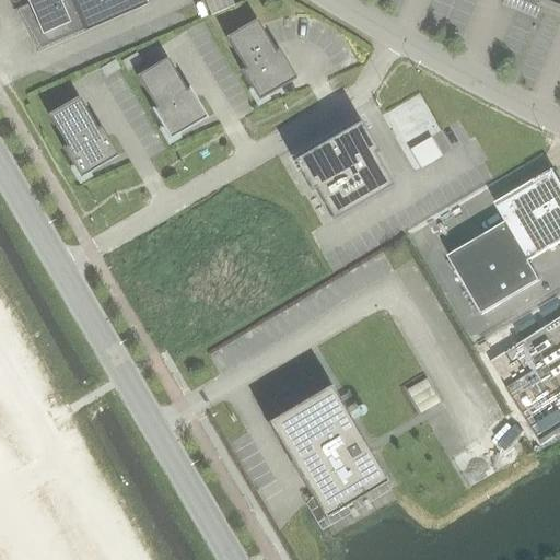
[(24,0),(27,6),(14,11),(38,53),(147,6),(143,0),(24,0)]
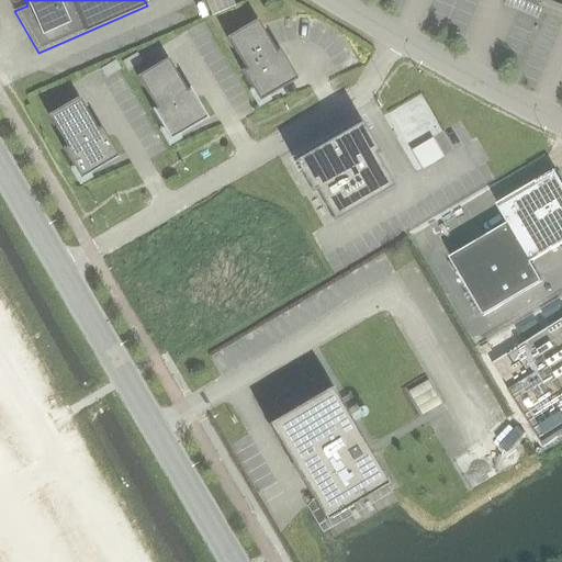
[(234,7),(231,0),(204,0),(212,15),(234,7)]
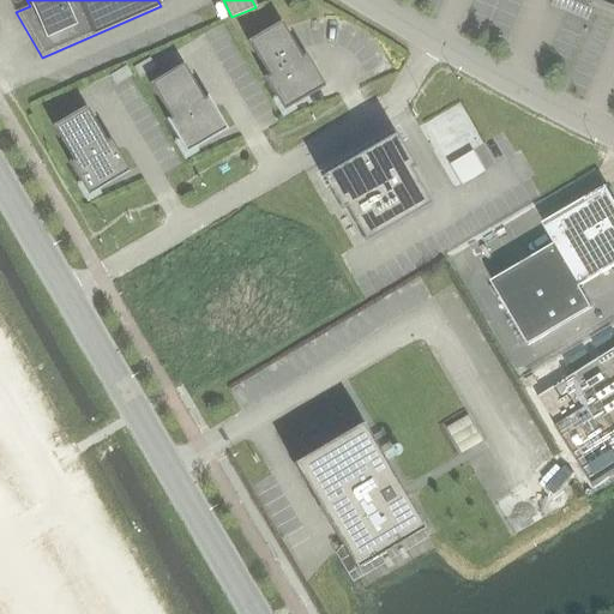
[(300,55),(281,22),(247,42),(268,76),(263,78),(283,112),(324,88),(305,53),(300,55)]
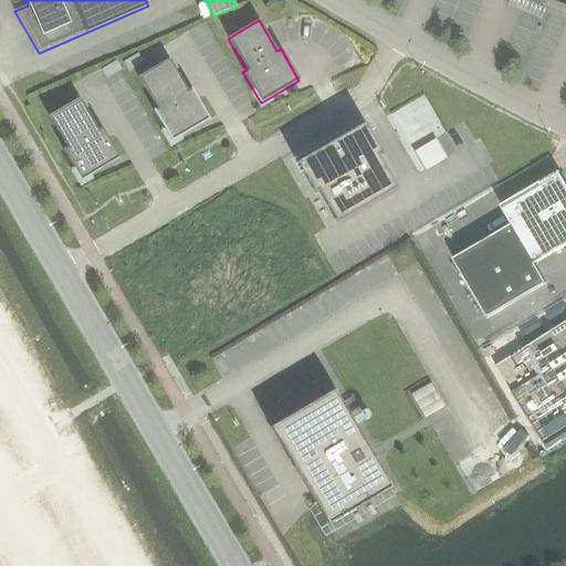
[(138,55),(123,64),(128,73),(143,64),(138,55)]
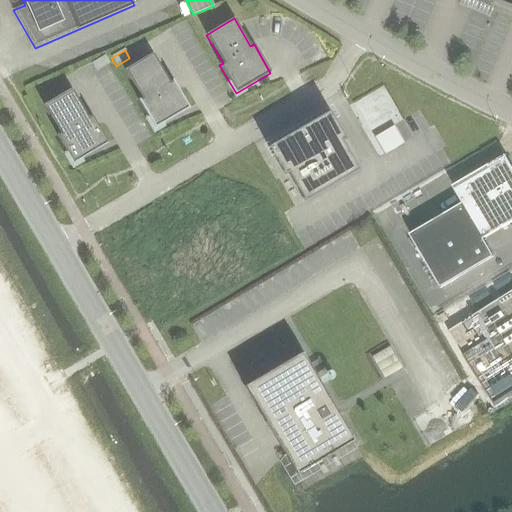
[(124,70),(141,98),(138,100),(154,128),(189,108),(172,80),(169,82),(152,54),(124,70)]
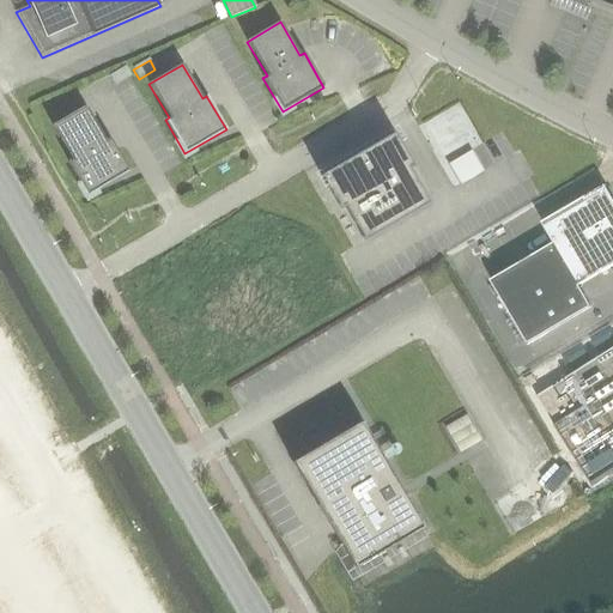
[(126,67),(109,77),(115,86),(132,78),(126,67)]
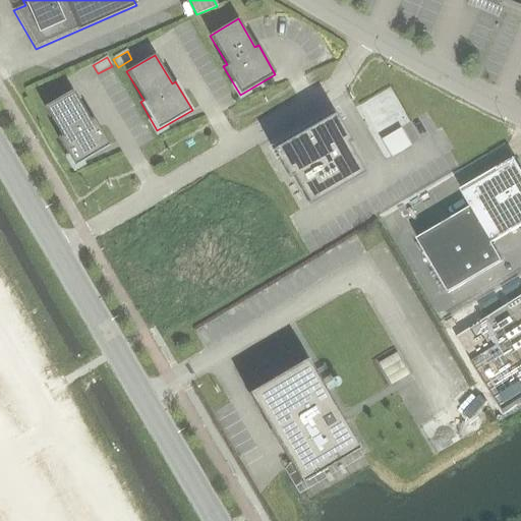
[(58,137),(74,167),(110,147),(93,117),(90,119),(72,91),(44,107),(61,135),(58,137)]
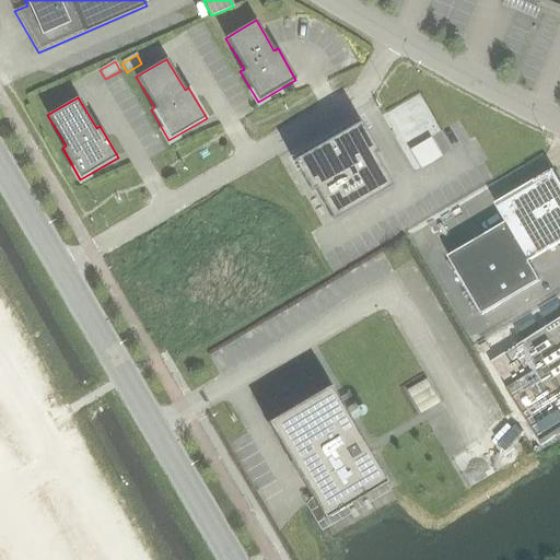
[(333,221),(392,186),(374,155),(377,153),(360,123),(292,161),(311,193),(315,190),(333,221)]
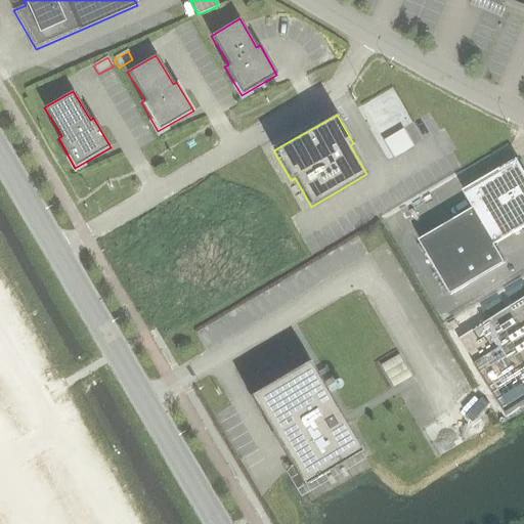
[(383,141),(393,159),(413,147),(403,130),(383,141)]
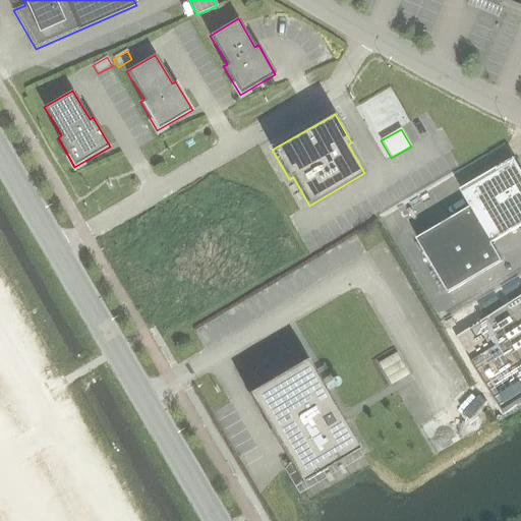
[(417,239),(449,293),(502,262),(491,243),(520,226),(520,169),(514,158),(460,189),(471,208),(417,239)]
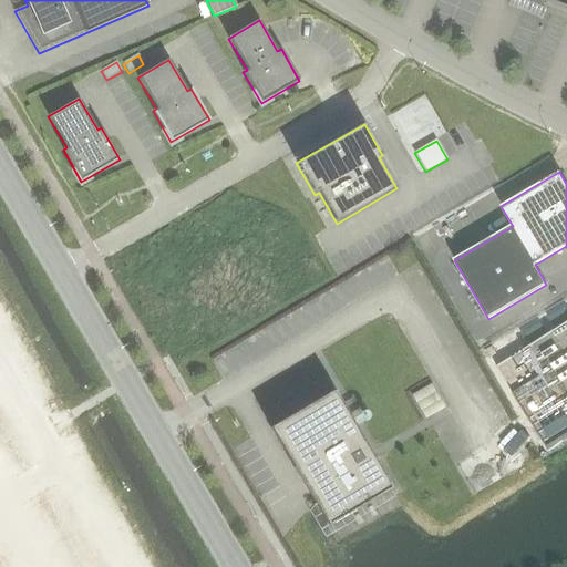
[(566,322),(496,368),(513,395),(540,378),(557,404),(566,398),(566,322)]
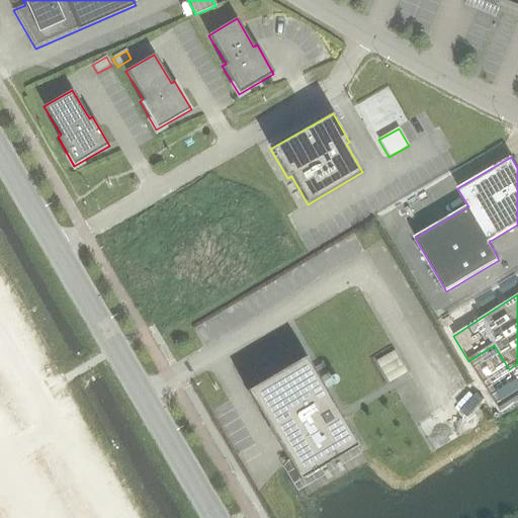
[(375,361),(389,383),(407,373),(395,351),(375,361)]
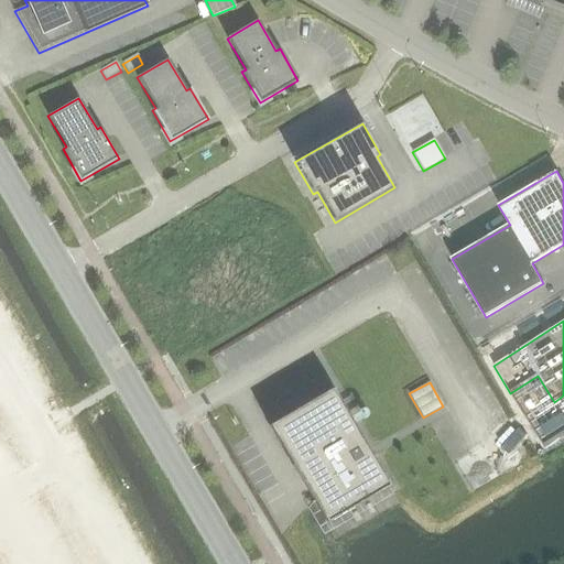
[(332,389),(269,426),(326,523),(389,487),(332,389)]
